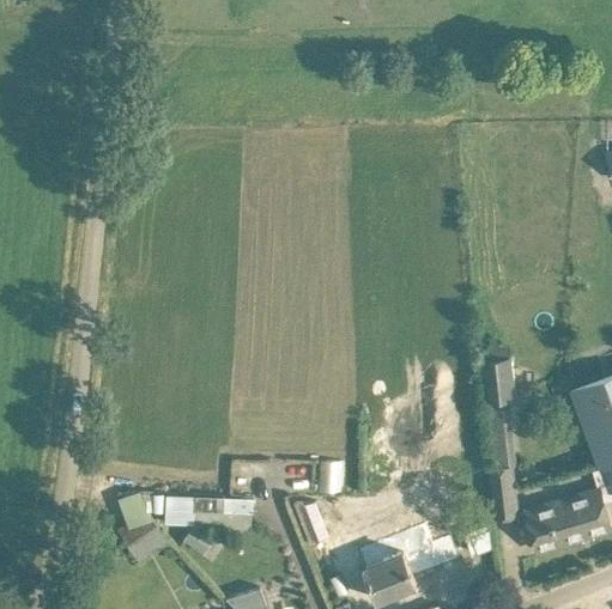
[(484,363),(488,402),(517,399),(513,359),(484,363)]
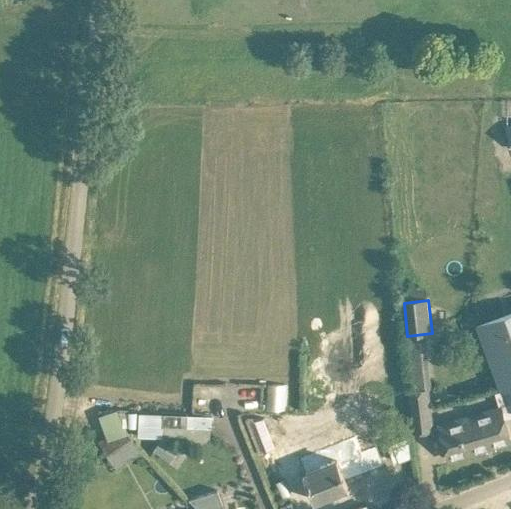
[(510,312),(478,325),(504,392),(510,389),(510,312)]
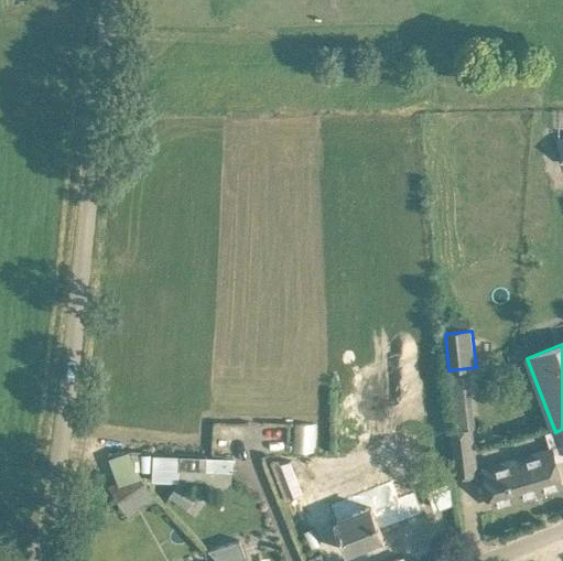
[(450,376),(456,431),(454,431),(458,477),(475,475),(471,430),(477,429),(471,374),(450,376)]
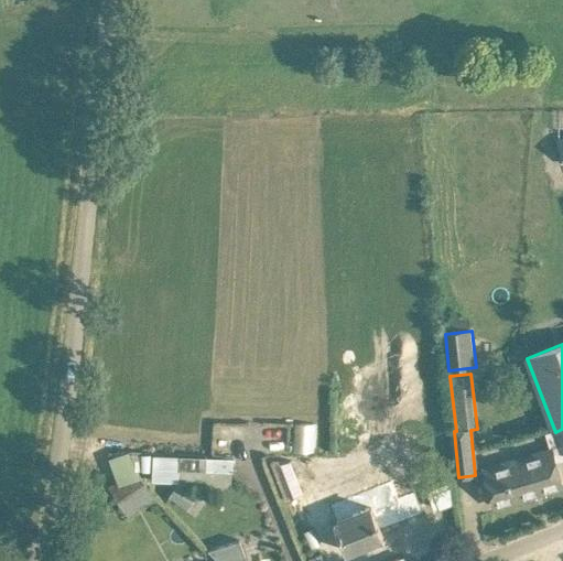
[(552,448),(485,467),(496,508),(562,488),(562,484),(552,448)]
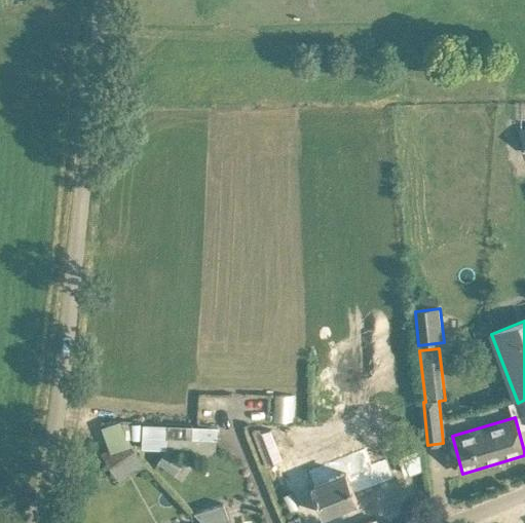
[(102,456),(113,474),(138,457),(127,444),(119,422),(102,428),(109,450),(102,456)]
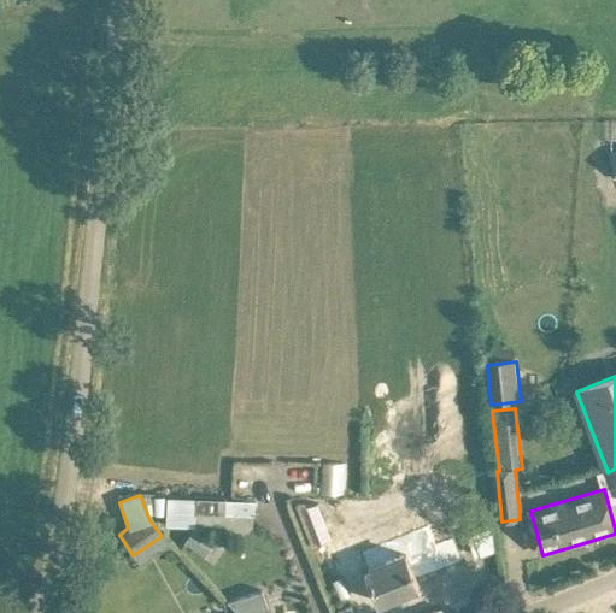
[(169,501),(168,529),(195,530),(195,517),(253,519),(254,504),(169,501)]
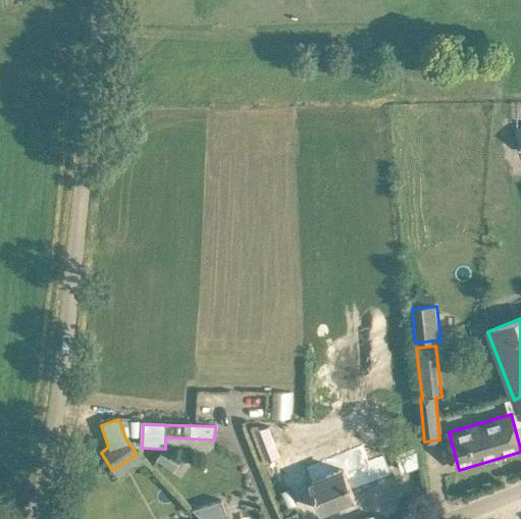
[(268,427),(252,427),(261,452),(275,447),(268,427)]
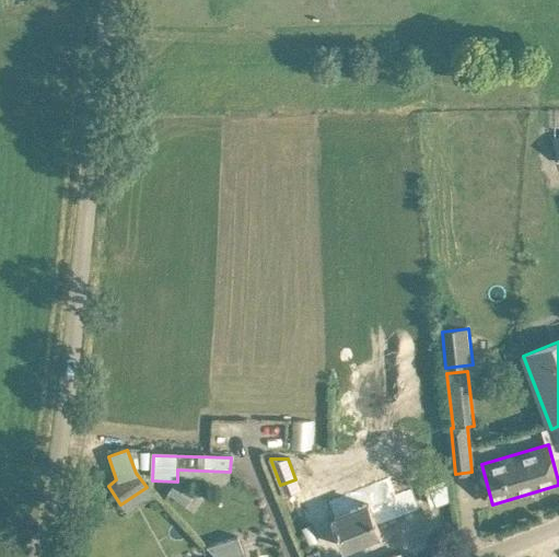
[(309,477),(293,484),(294,487),(293,487),(306,517),(330,506),(328,502),(318,477),(310,480),(309,477)]
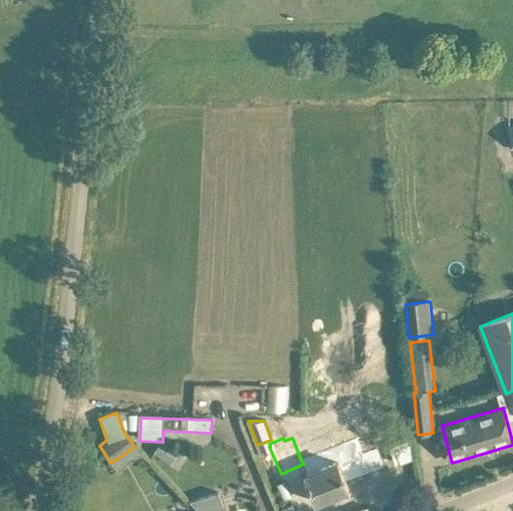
[(357,440),(301,461),(303,464),(318,505),(351,492),(349,484),(387,470),(377,449),(363,455),(357,440)]
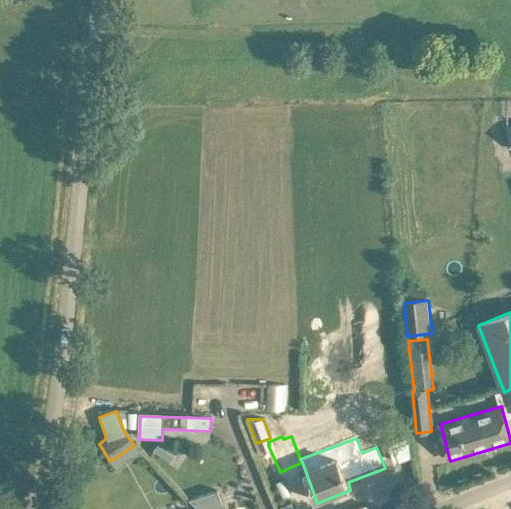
[(170,465),(178,452),(161,440),(152,453),(170,465)]
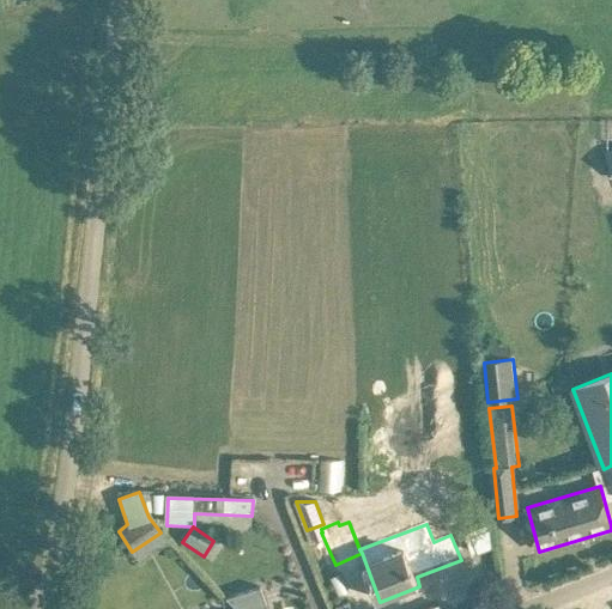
[(496,527),(472,536),(479,553),(498,544),(496,527)]
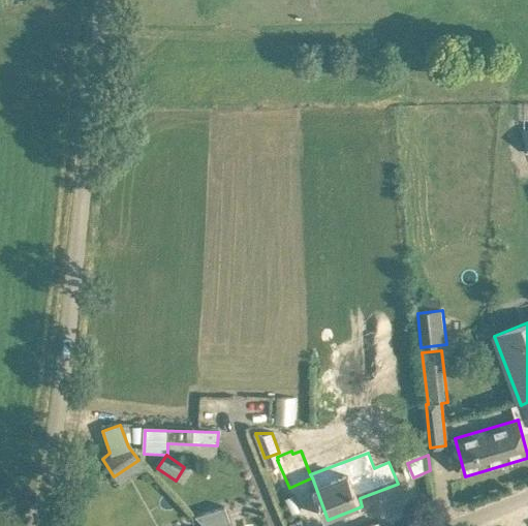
[(231,525),(226,506),(193,516),(202,525),(231,525)]
